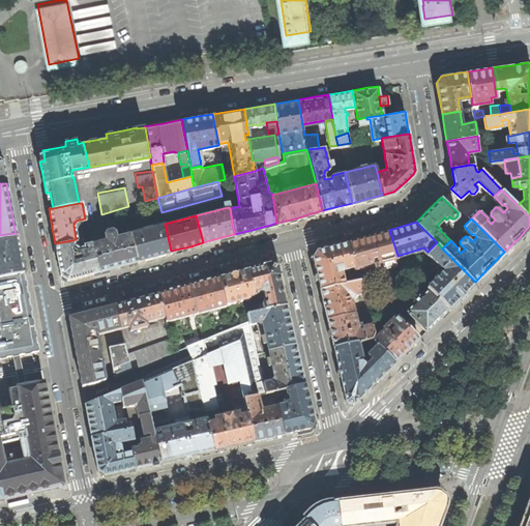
[(165,224),(129,232),(137,260),(157,255),(171,251),(165,224)]
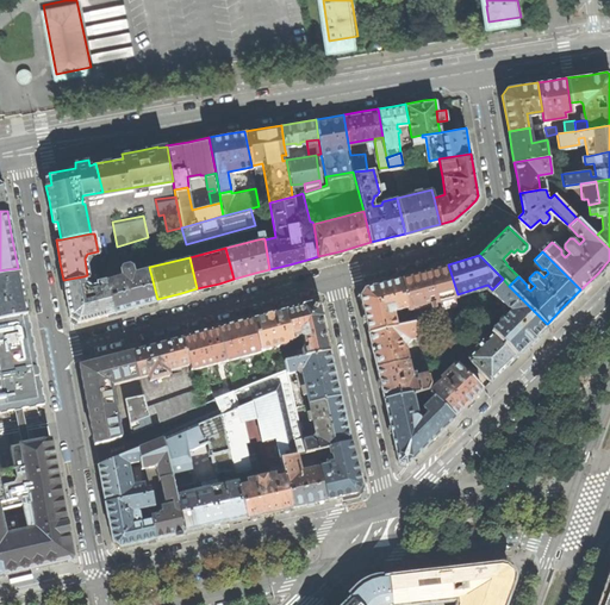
[(149,267),(132,272),(131,266),(128,263),(122,264),(119,268),(122,274),(106,279),(114,311),(138,305),(157,299),(149,267)]
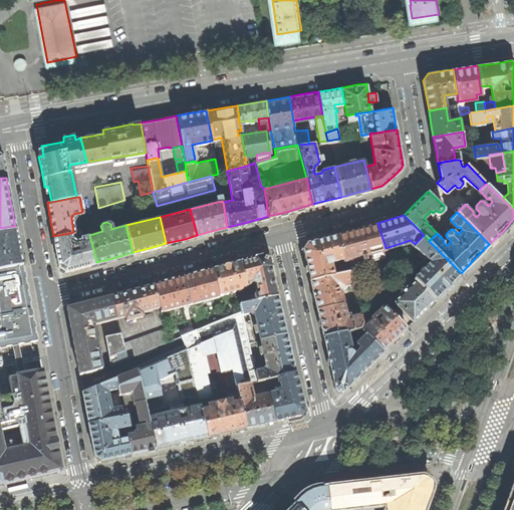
[(357,228),(337,234),(343,256),(344,258),(381,249),(381,254),(386,259),(393,254),(386,248),(377,223),(357,228)]
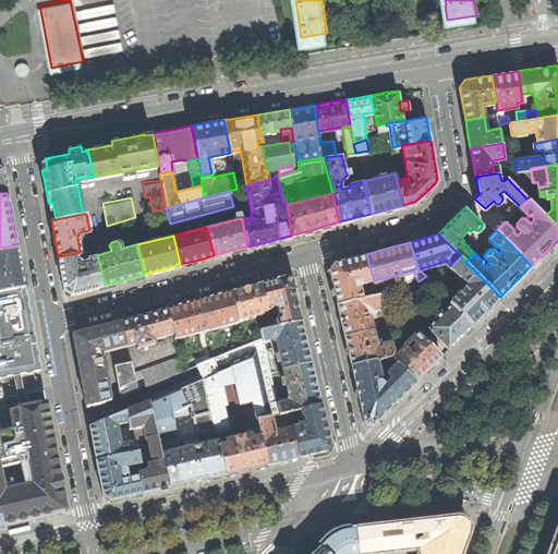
[(0,248),(0,288),(24,284),(20,262),(16,245),(0,248)]
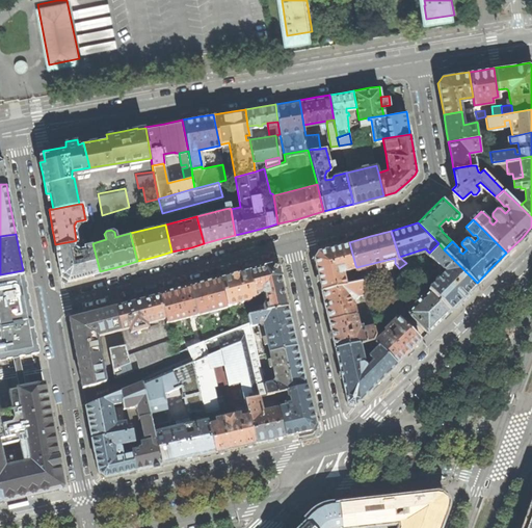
[(100,271),(92,243),(80,246),(77,242),(76,240),(73,241),(55,244),(61,275),(68,280),(87,275),(100,271)]
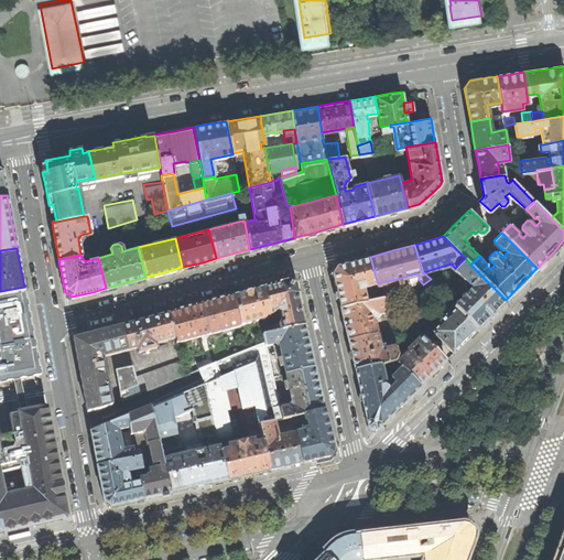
[(337,289),(340,307),(367,300),(365,288),(366,284),(377,281),(370,257),(338,265),(333,272),(337,289)]
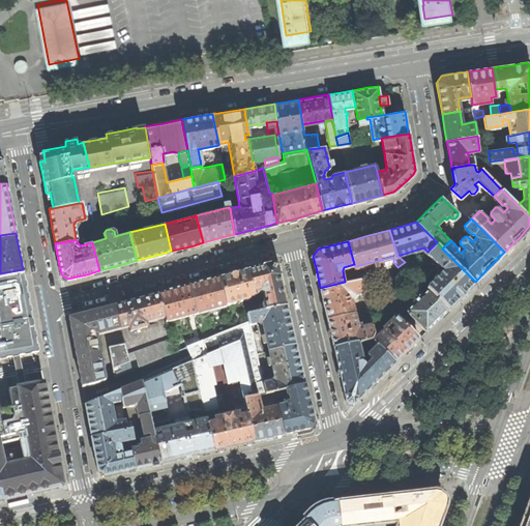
[(443,268),(428,284),(430,286),(429,287),(449,307),(462,294),(475,282),(442,249),(437,242),(428,252),(443,268)]
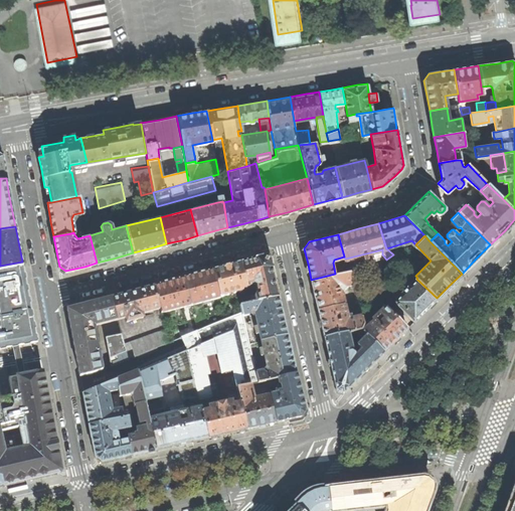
[(402,249),(396,256),(409,271),(420,260),(408,247),(402,249)]
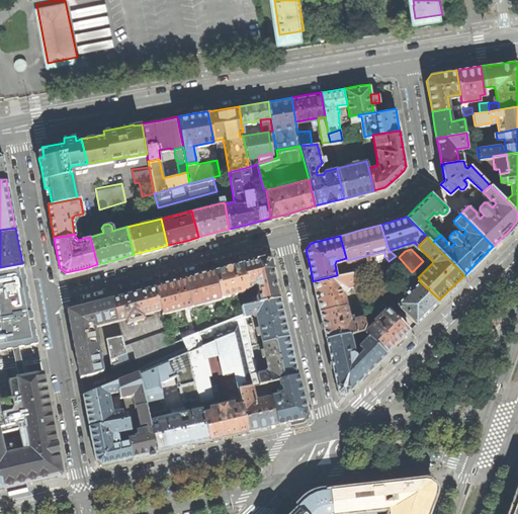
[(265,255),(242,262),(247,282),(254,280),(256,283),(258,284),(258,287),(261,287),(262,291),(256,292),(258,301),(280,295),(275,275),(271,259),(265,255)]
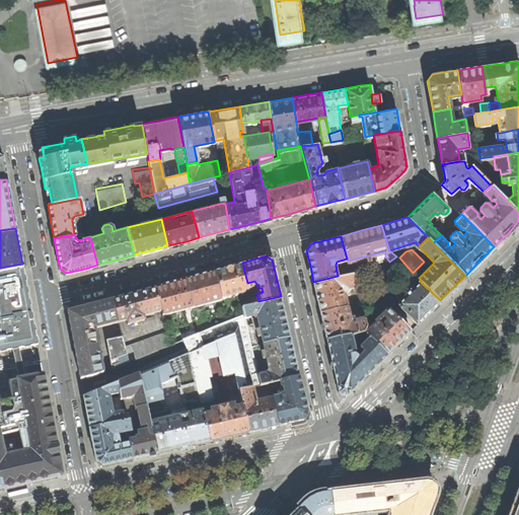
[(227,267),(215,270),(222,295),(243,290),(242,288),(248,286),(247,283),(242,263),(227,267)]
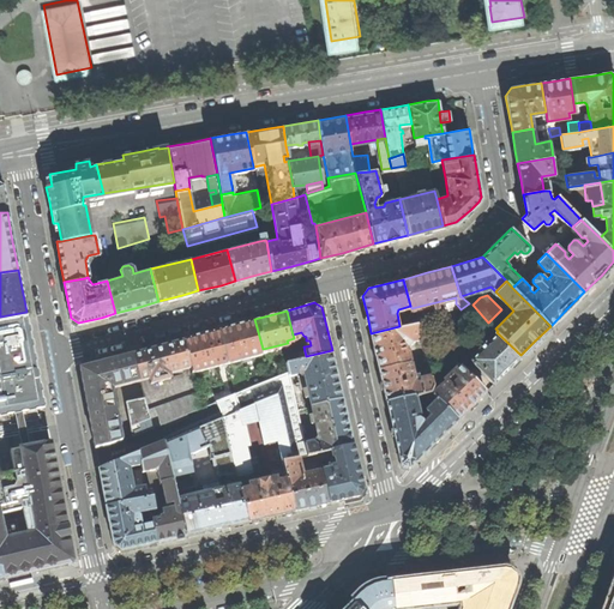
[(411,311),(404,313),(407,324),(419,321),(413,314),(411,311)]
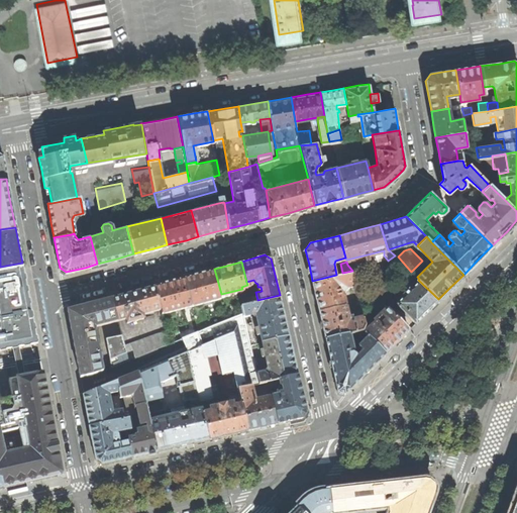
[(0,346),(30,340),(37,339),(29,298),(22,263),(0,267),(0,346)]
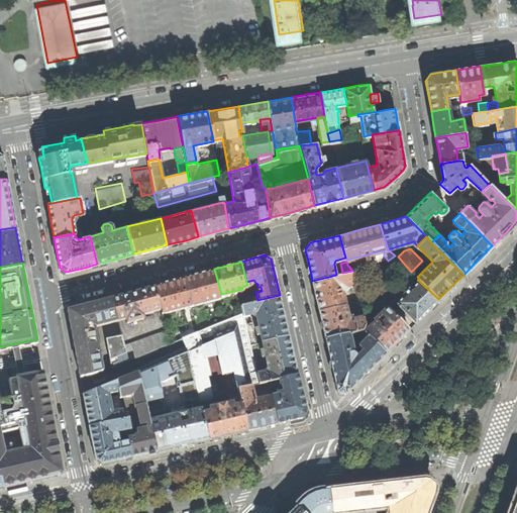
[(201,272),(184,277),(191,303),(221,295),(221,294),(214,269),(201,272)]
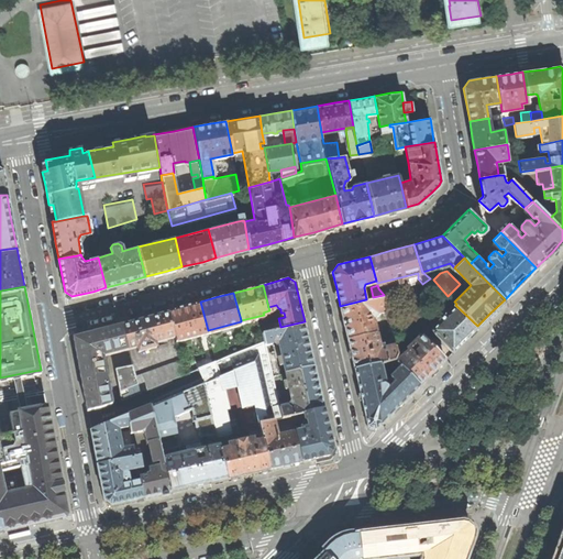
[(344,322),(348,337),(376,330),(373,315),(376,310),(387,307),(384,295),(373,297),(366,299),(340,306),(344,322)]
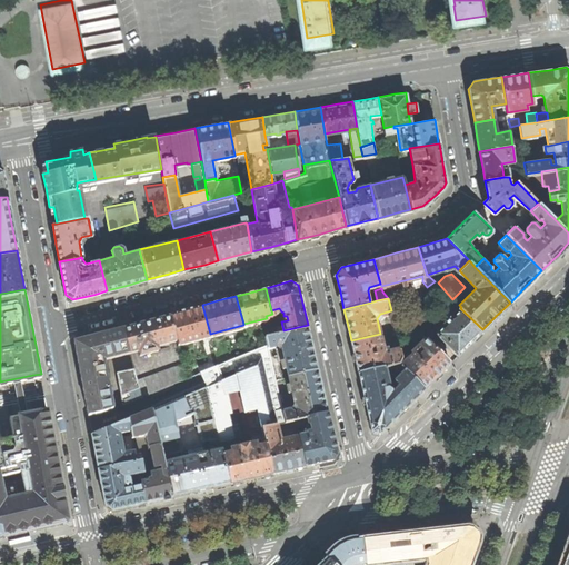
[(191,307),(170,313),(177,337),(179,343),(210,334),(202,305),(191,307)]
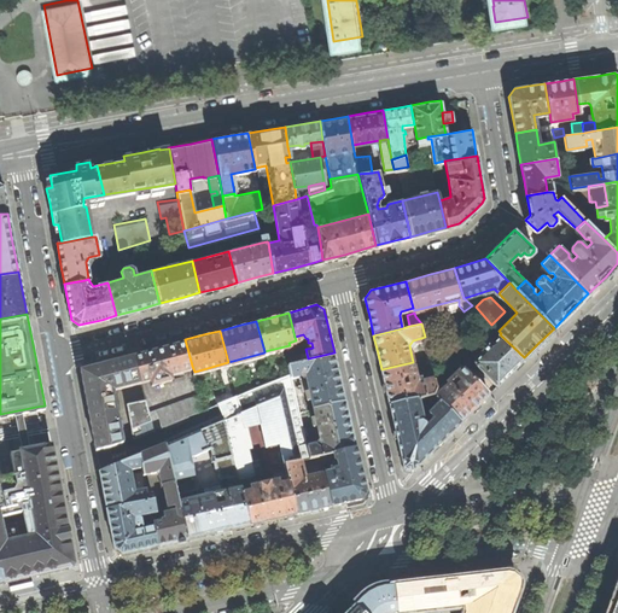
[(473,357),(497,383),(511,371),(524,357),(500,334),(491,343),(489,342),(473,357)]
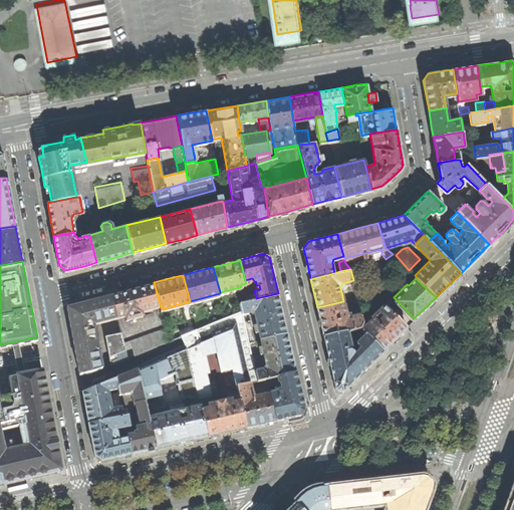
[(134,287),(110,293),(116,316),(125,314),(126,318),(143,313),(142,309),(160,304),(154,282),(134,287)]
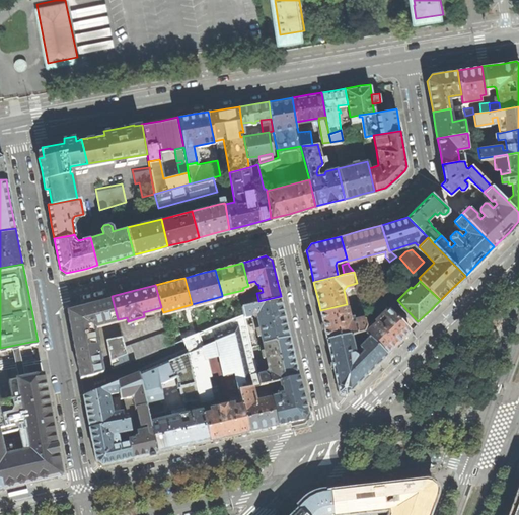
[(73,335),(95,329),(94,324),(118,319),(112,296),(92,301),(73,306),(69,313),(73,335)]
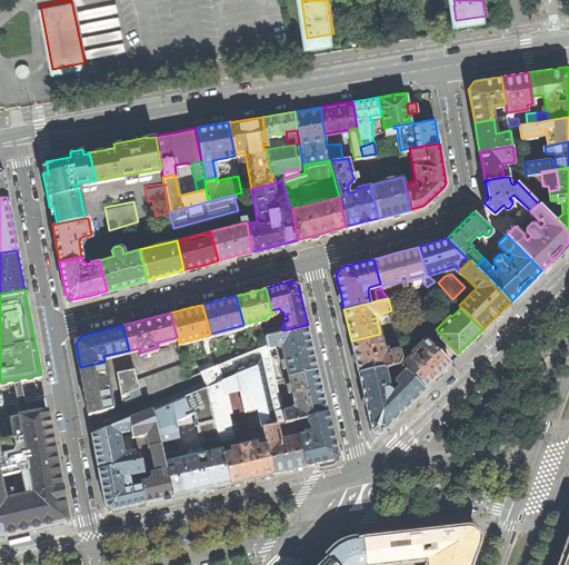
[(281,339),(282,345),(289,374),(317,367),(312,345),(308,325),(283,330),(267,334),(268,346),(277,344),(279,338),(281,339)]
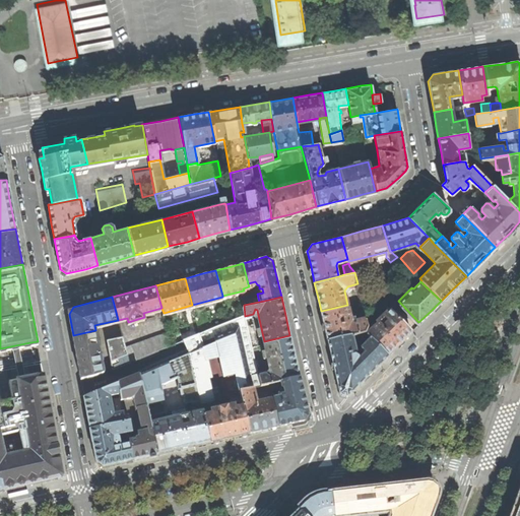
[(324,323),(328,338),(351,332),(365,329),(367,324),(366,317),(355,319),(354,322),(350,319),(347,305),(321,311),(324,323)]
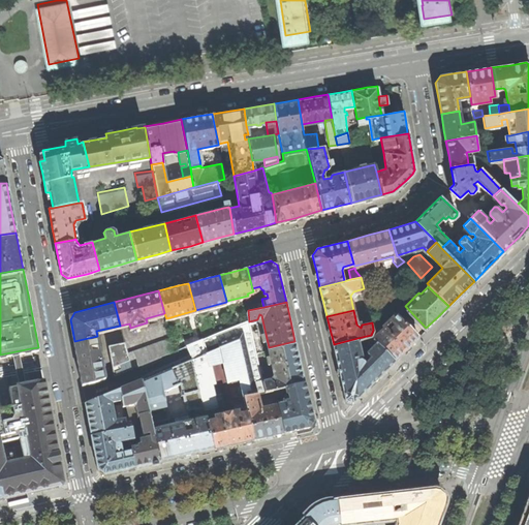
[(377,341),(396,359),(407,346),(413,340),(418,336),(396,313),(382,327),(383,328),(373,337),(377,341)]
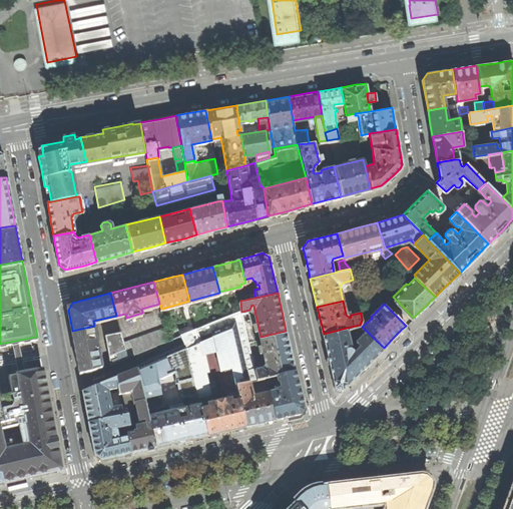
[(241,312),(181,333),(182,337),(184,341),(186,346),(198,395),(207,393),(210,392),(205,370),(208,370),(205,353),(216,351),(221,372),(233,369),(235,377),(233,378),(234,383),(236,383),(249,380),(257,379),(254,369),(248,339),(243,320),(241,312)]
